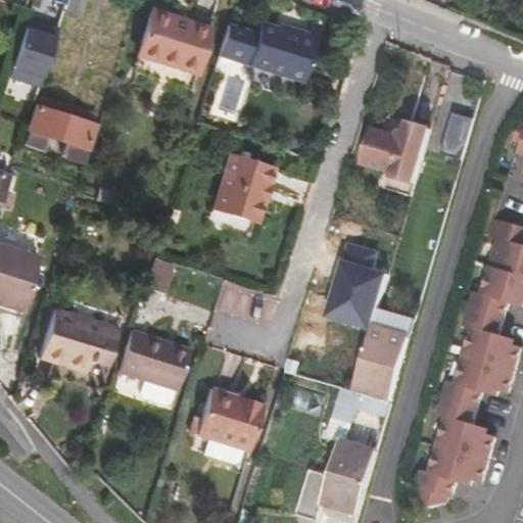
[(47,0),(47,3),(63,8),(66,0),(47,0)]
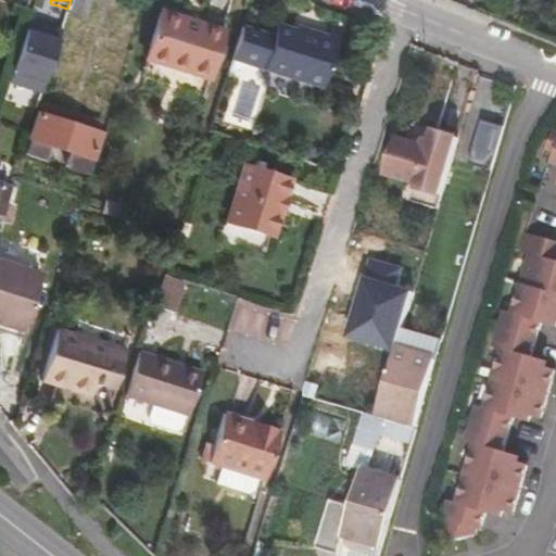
[(71,0),(67,9),(66,13),(86,20),(91,0),(71,0)]
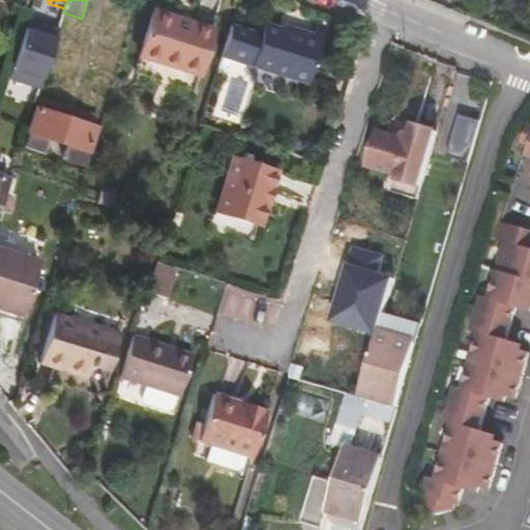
[(139,57),(143,59),(139,75),(193,91),(198,75),(212,27),(153,9),(139,57)]
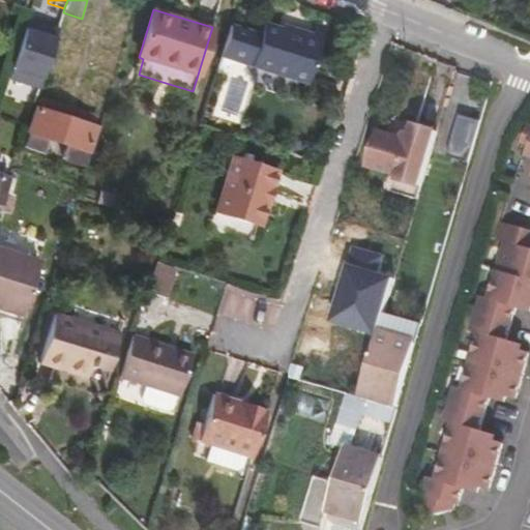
[(61,30),(29,20),(10,78),(41,88),(61,30)]
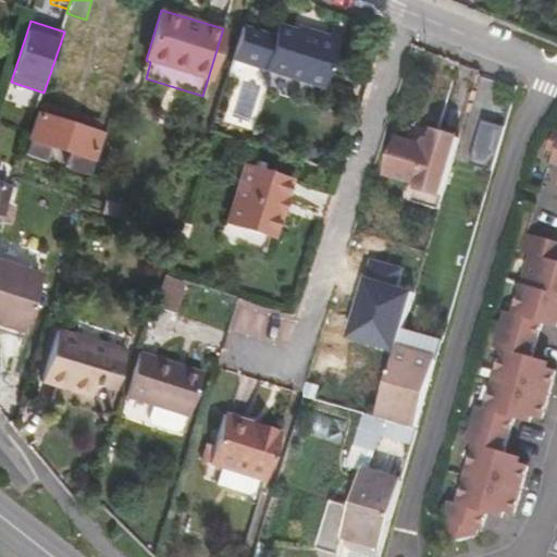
[(242,27),(231,61),(258,69),(265,65),(264,71),(323,88),(337,39),(297,26),(296,29),(277,24),(273,37),(242,27)]
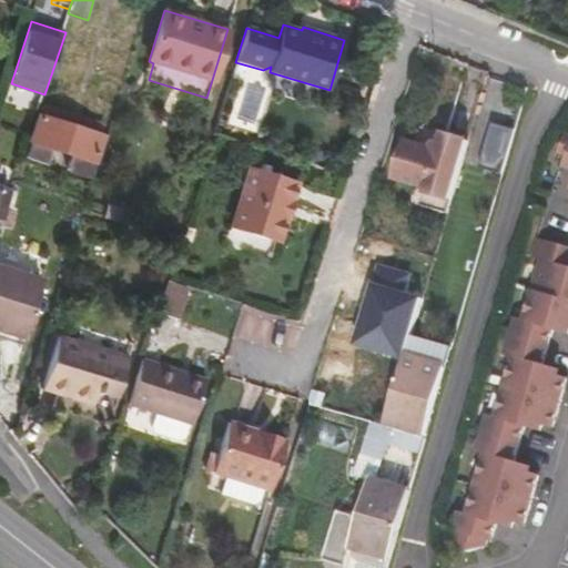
[(486,99),(478,128),(490,131),(493,120),(517,127),(523,109),(486,99)]
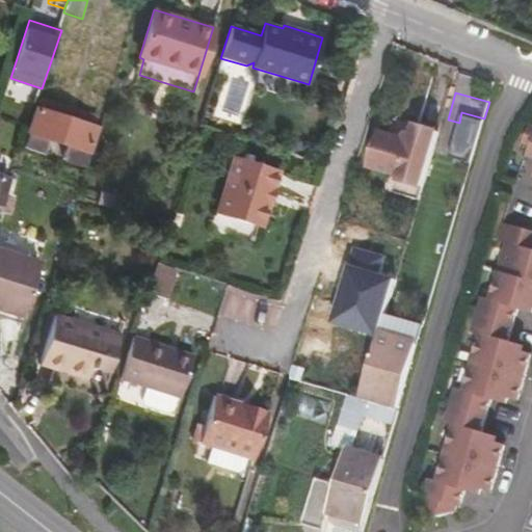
[(77,122),(80,110),(41,98),(26,145),(43,151),(47,138),(68,144),(63,158),(82,164),(94,127),(77,122)]
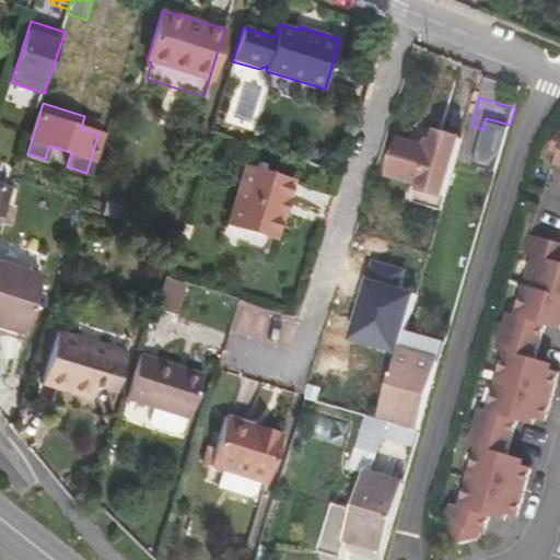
[(102,121),(84,116),(81,128),(98,133),(102,121)]
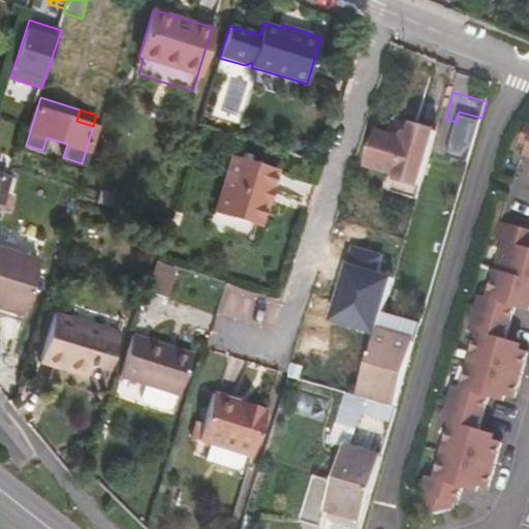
[(446,157),(468,163),(480,121),(459,116),(446,157)]
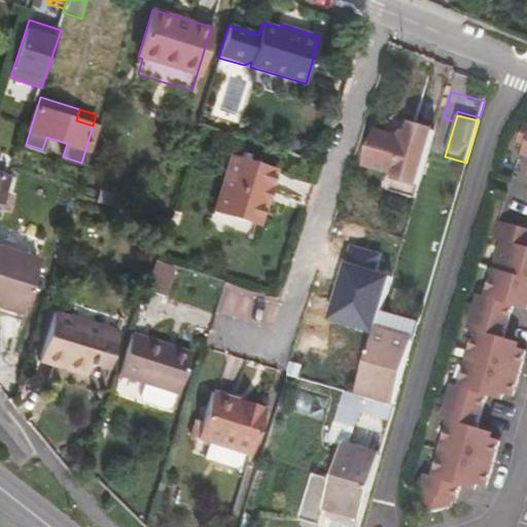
[(394,179),(420,187),(435,132),(412,125),(410,129),(407,129),(402,131),(399,135),(380,130),(369,167),(396,176),(394,179)]
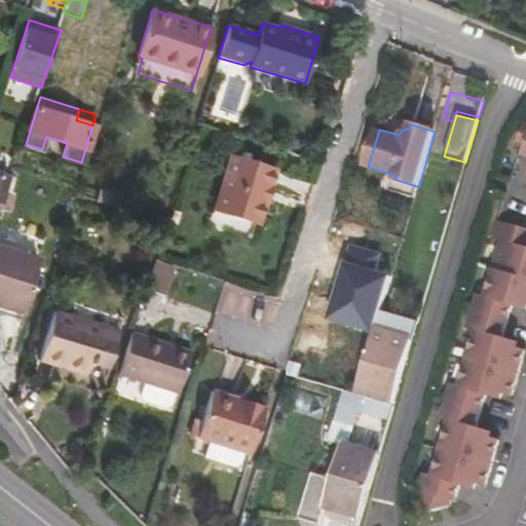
[(274,171),(230,157),(214,210),(257,223),(274,171)]
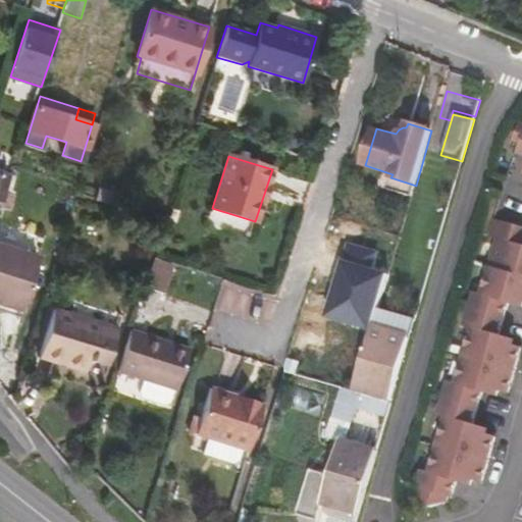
[(0,202),(10,173),(0,170),(0,202)]
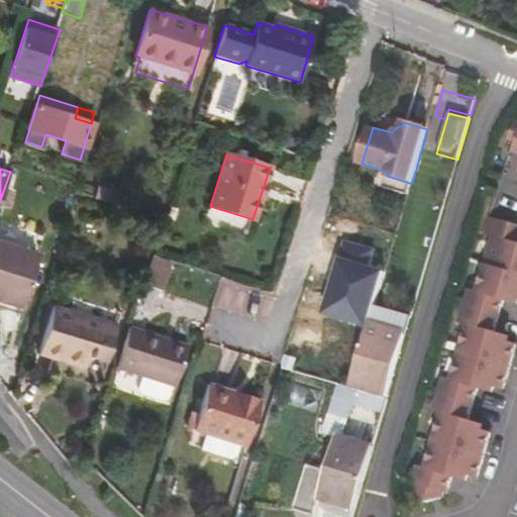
[(516,224),(492,217),(486,234),(494,236),(477,291),(471,289),(460,323),(468,325),(451,379),(444,377),(434,411),(442,413),(426,468),(419,466),(413,483),(417,485),(444,493),(447,494),(452,477),(462,480),(470,476),(478,479),(492,432),(483,430),(480,423),(470,420),(479,389),(489,392),(495,388),(496,388),(503,390),(516,344),(508,341),(505,335),(495,332),(505,300),(515,303),(516,301),(516,224)]
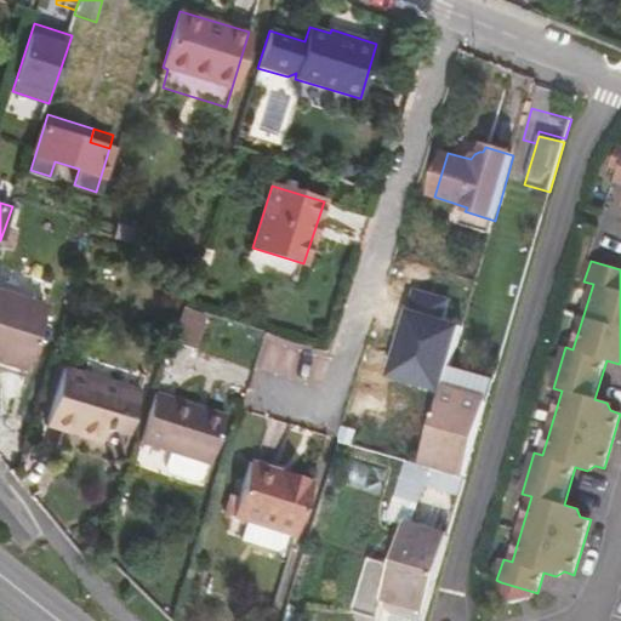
[(0,284),(0,354),(26,364),(46,300),(0,284)]
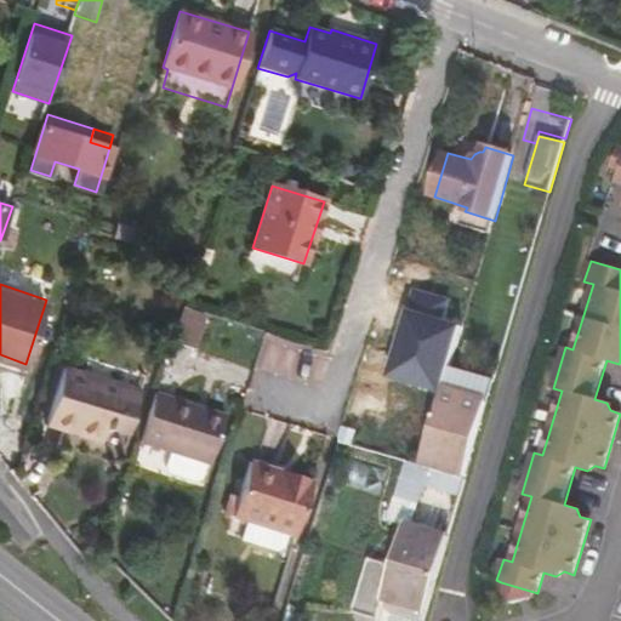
[(204,319),(181,312),(171,342),(194,349),(204,319)]
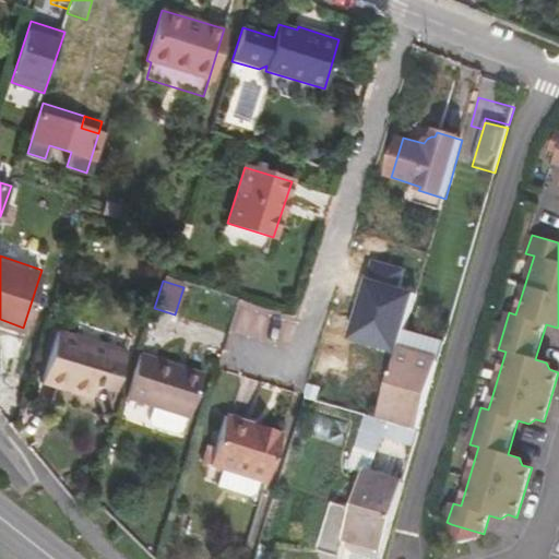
[(23,328),(0,319),(0,326),(21,334),(23,328)]
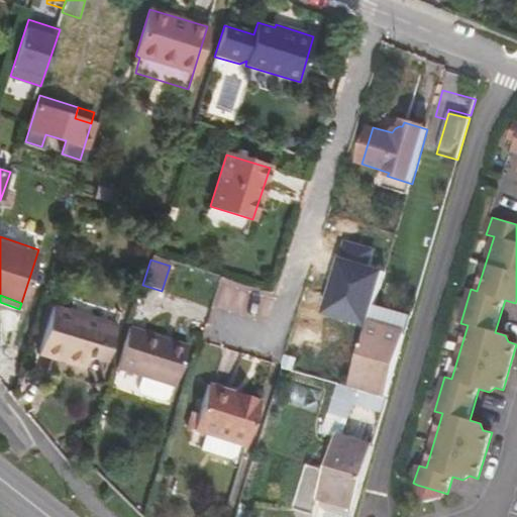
[(405,307),(378,299),(373,316),(400,324),(405,307)]
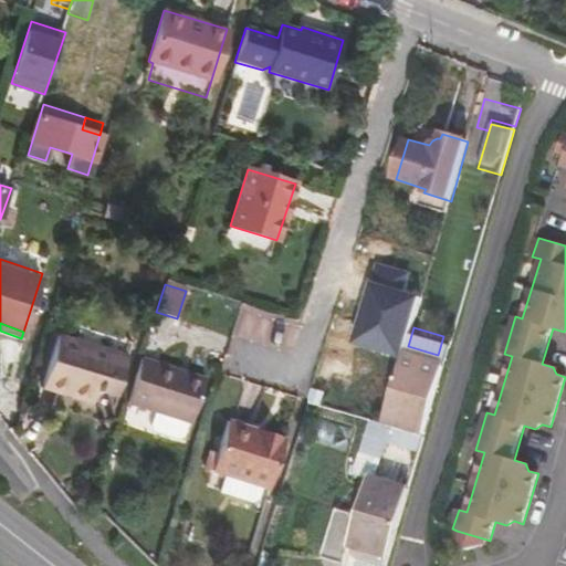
[(126,355),(59,333),(42,386),(86,402),(91,392),(112,399),(126,355)]
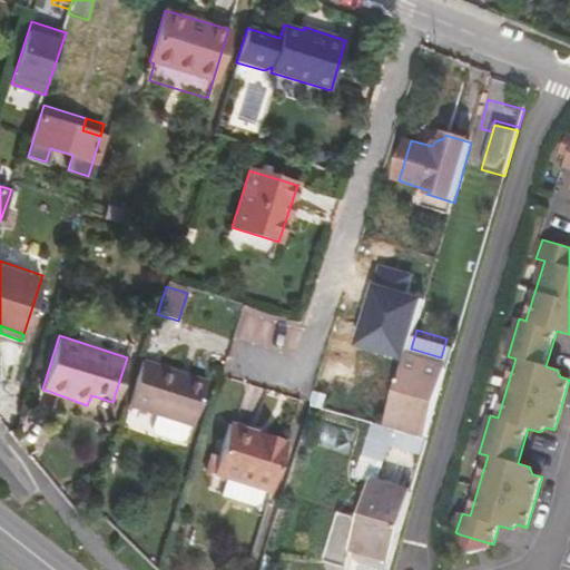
[(457,342),(446,338),(441,357),(422,426),(431,430),(457,342)]
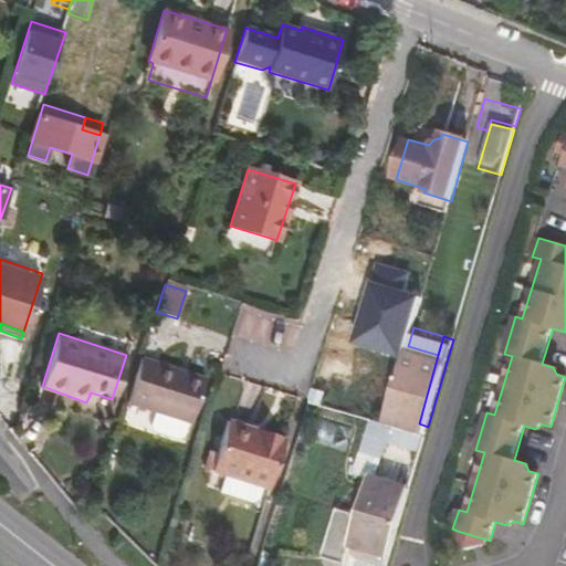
[(419,423),(438,355),(408,346),(386,423),(392,426),(425,436),(428,427),(419,423)]
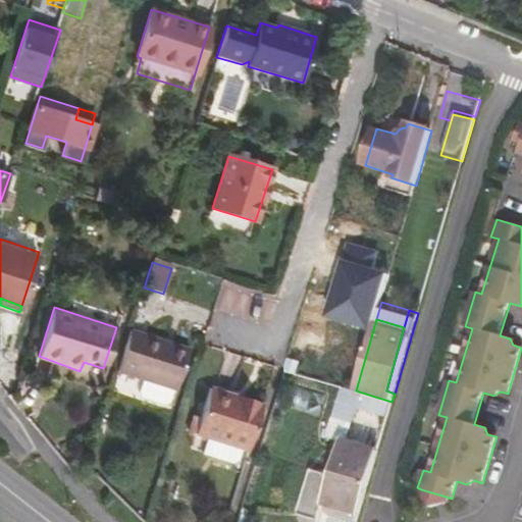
[(189,350),(131,330),(117,370),(144,378),(174,388),(176,389),(189,350)]
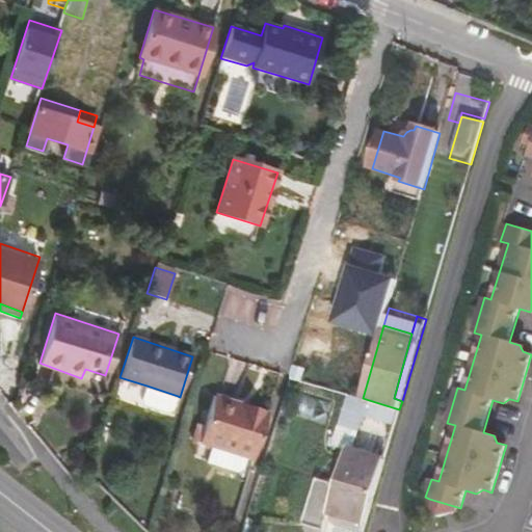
[(178,396),(147,386),(142,399),(144,404),(167,411),(173,409),(178,396)]
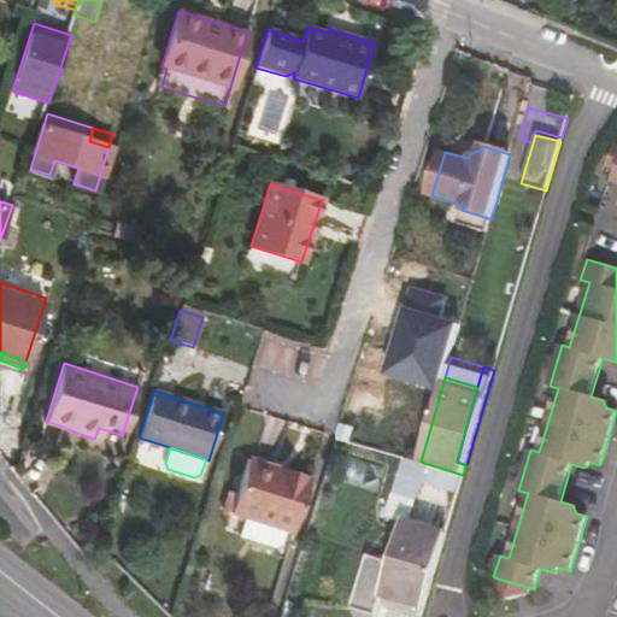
[(386,515),(403,521),(421,462),(404,457),(386,515)]
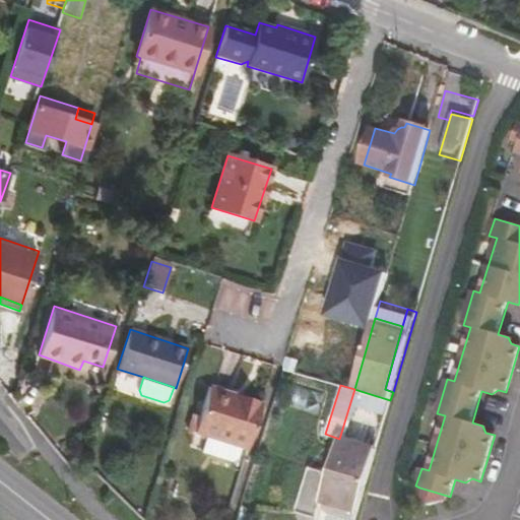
[(240,445),(247,447),(260,407),(235,400),(237,394),(209,386),(196,431),(208,435),(240,445)]
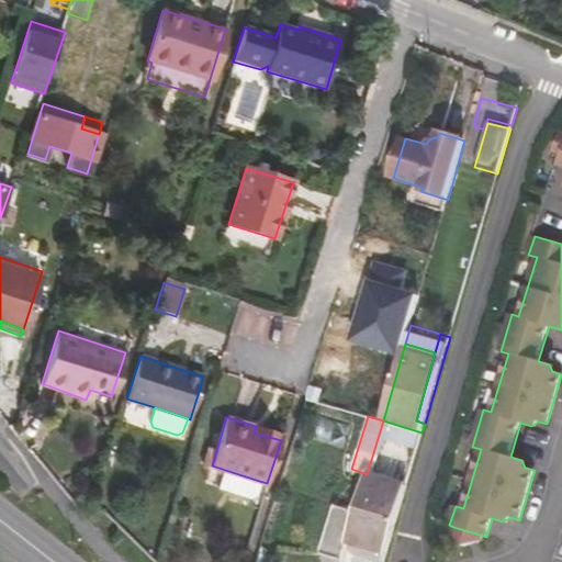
[(374,475),(385,438),(390,423),(383,420),(367,474),(374,475)]
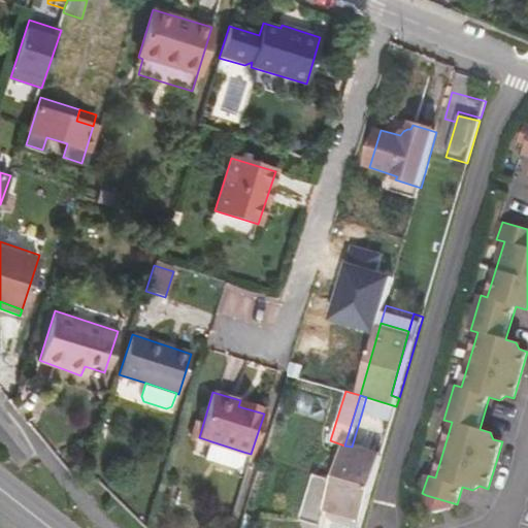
[(362,411),(392,422),(396,406),(366,397),(362,411)]
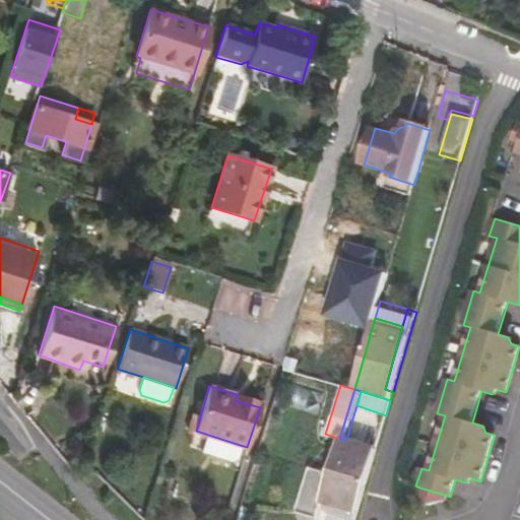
[(262,401),(237,394),(235,400),(260,407),(262,401)]
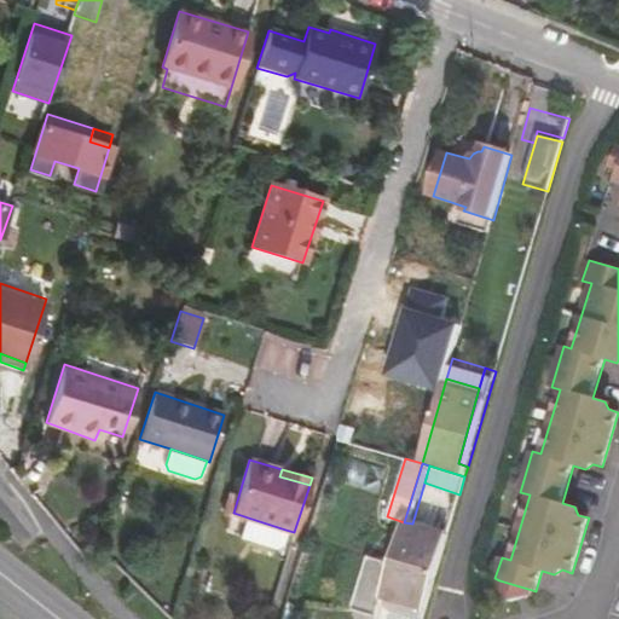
[(285,530),(248,518),(242,534),(276,545),(282,542),(285,530)]
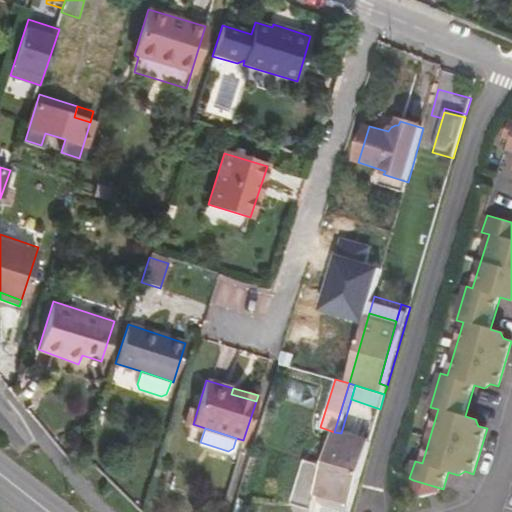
[(316,500),(350,510),(370,442),(341,433),(334,432),(325,467),(316,500)]
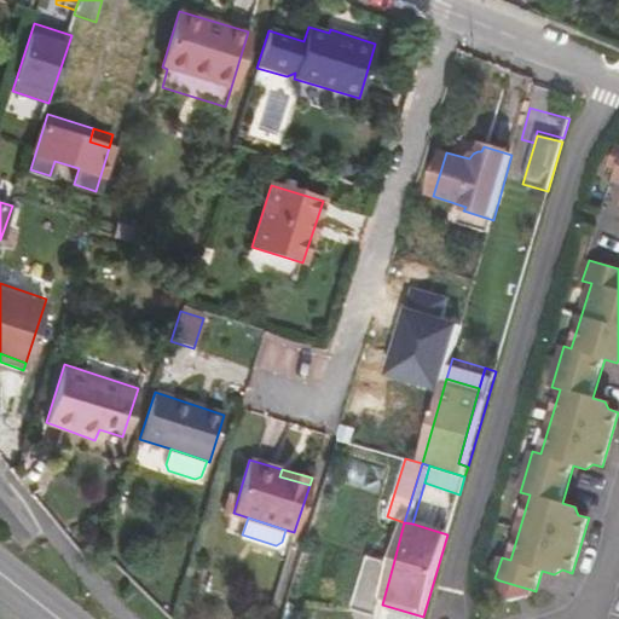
[(353,609),(379,617),(382,605),(393,565),(368,557),(353,609)]
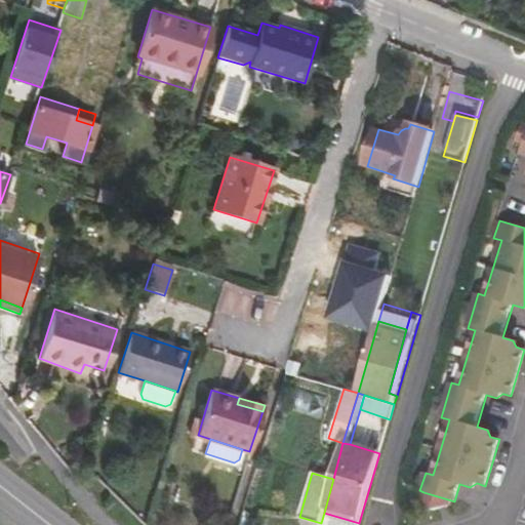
[(451,500),(423,492),(422,497),(433,511),(449,506),(451,500)]
